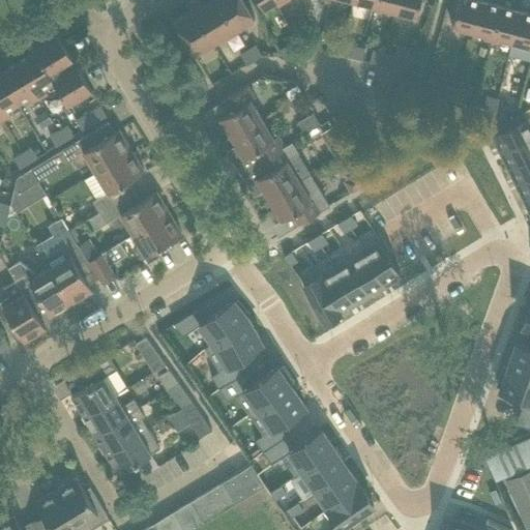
[(174,21),(194,54),(211,43),(254,18),(244,2),(242,0),(206,0),(201,3),(199,0),(192,0),(187,3),(192,9),(174,21)]
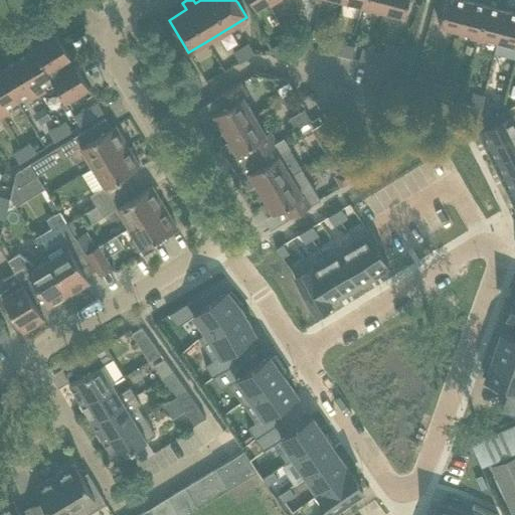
[(276,2),(274,0),(249,0),(255,8),(267,2),(270,6),(276,2)]
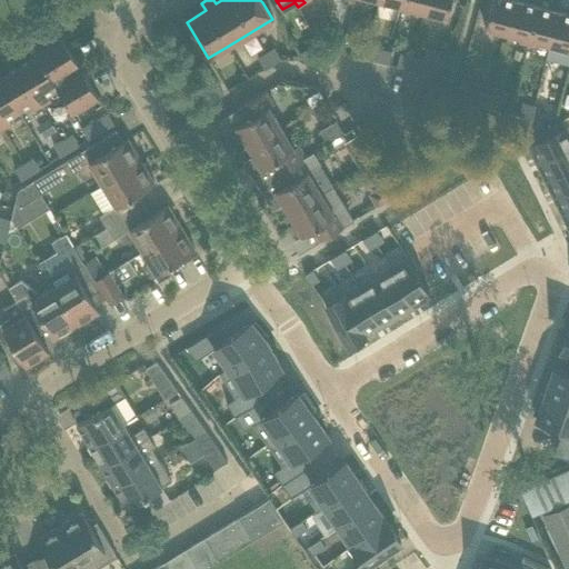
[(425,12),(428,13),(430,0),(406,0),(405,7),(402,7),(401,11),(402,12),(409,13),(410,9),(425,12)]
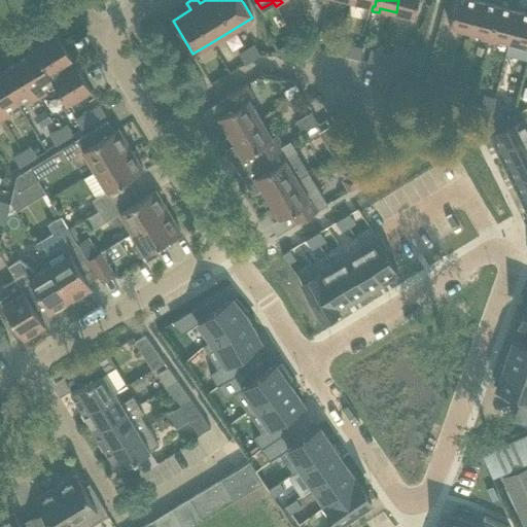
[(398,0),(396,12),(413,16),(417,0),(422,0),(423,0),(422,0),(398,0)]
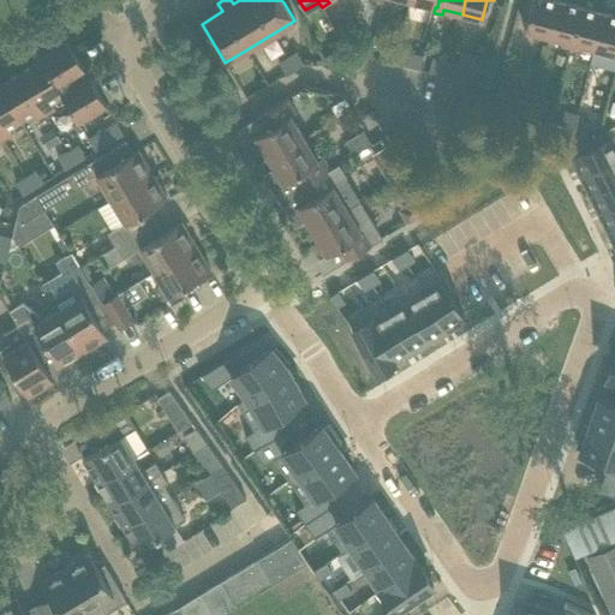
[(524,30),(543,35),(551,0),(525,0),(523,7),(529,10),(524,30)]
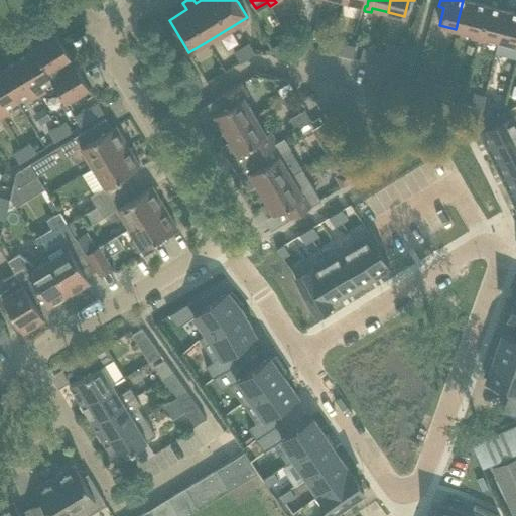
[(471,38),(476,39),(485,5),(466,0),(463,0),(456,29),(473,34),(471,38)]
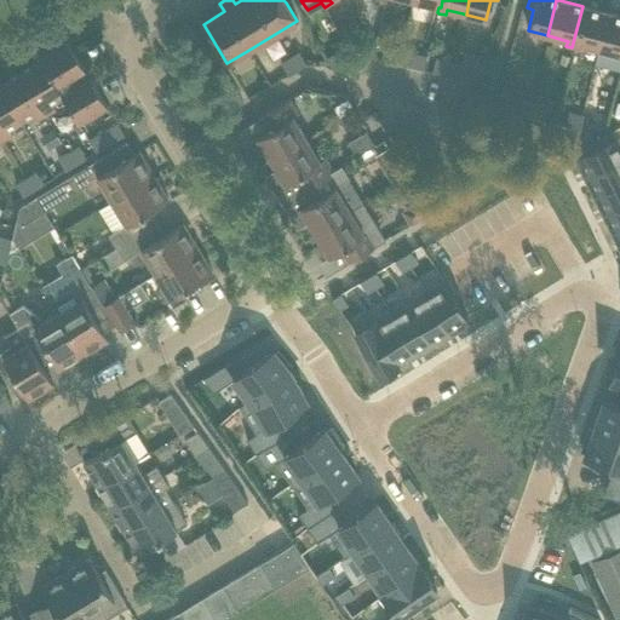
[(585,45),(598,49),(608,12),(583,6),(572,47),(583,51),(585,45)]
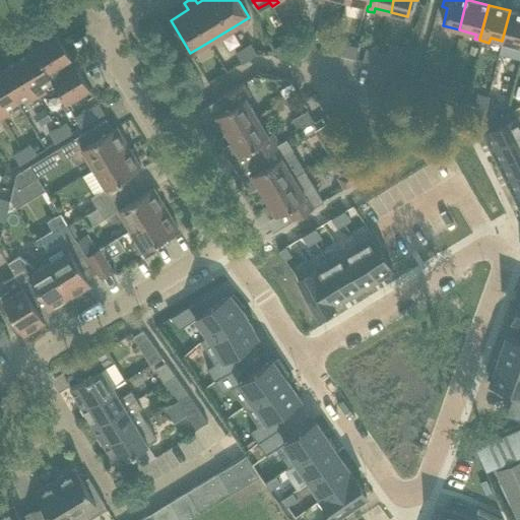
[(502,41),(519,45),(519,12),(510,10),(502,41)]
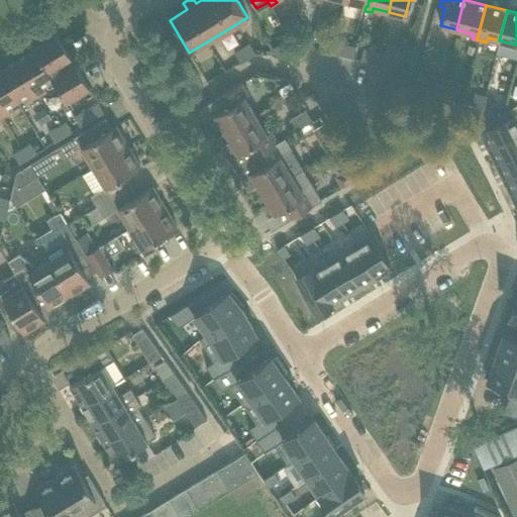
[(31,47),(33,50),(46,71),(47,71),(70,57),(56,32),(31,47)]
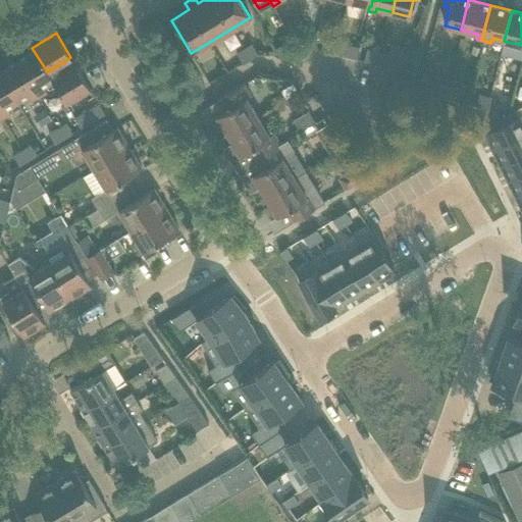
[(322,50),(333,53),(336,42),(325,39),(322,50)]
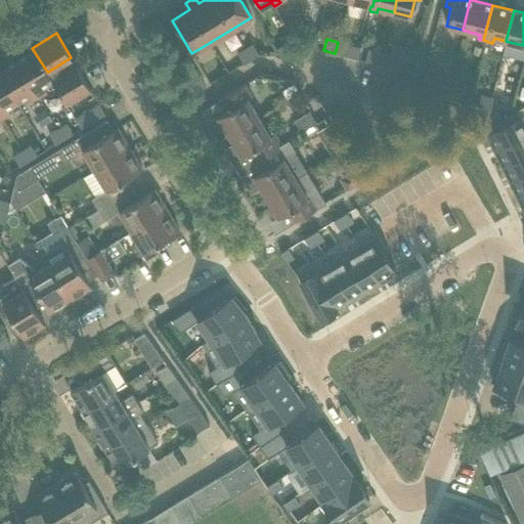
[(338,42),(335,53),(357,58),(359,47),(349,45),(338,42)]
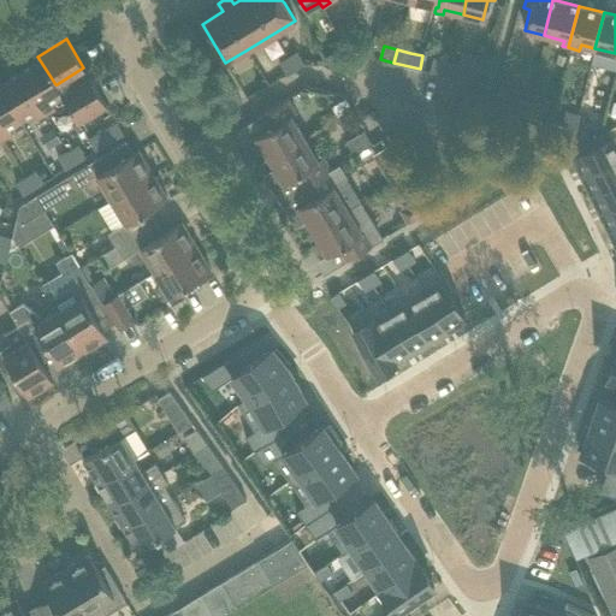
[(324,58),(331,70),(343,63),(336,51),(324,58)]
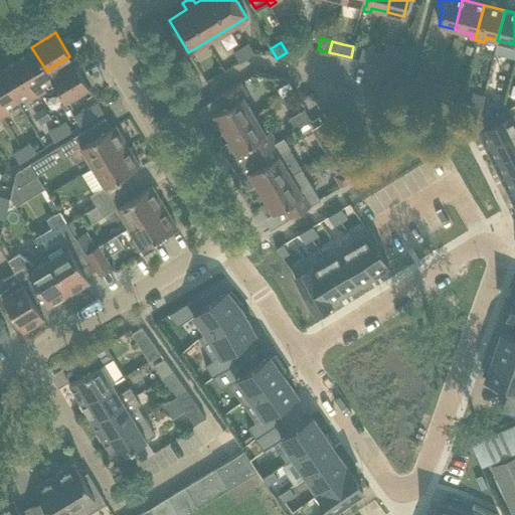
[(247,43),(240,48),(246,57),(253,53),(247,43)]
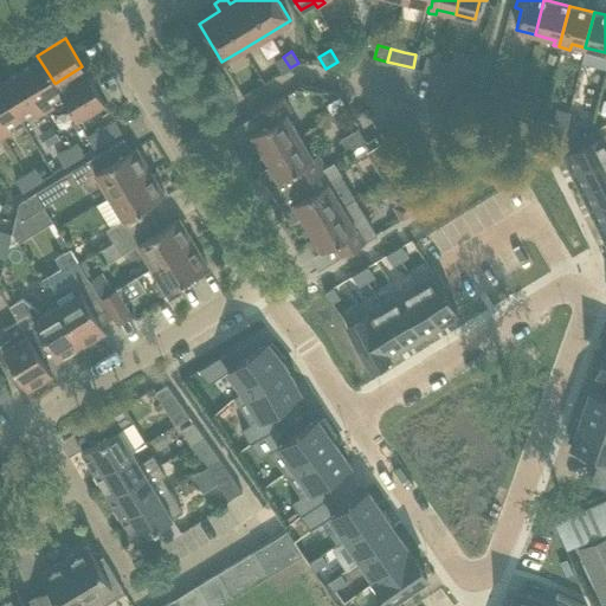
[(290,68),(283,57),(275,62),(281,73),(290,68)]
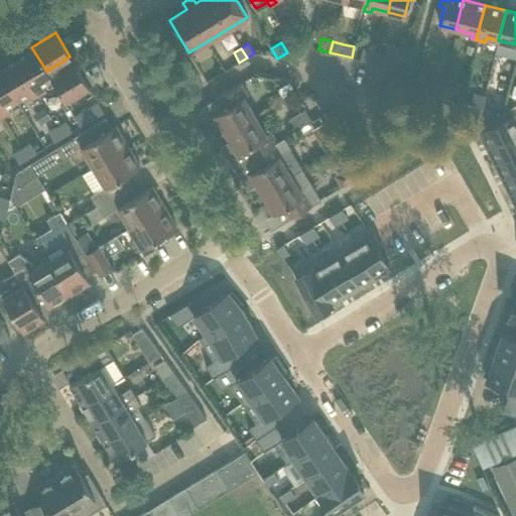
[(359,59),(380,66),(383,54),(362,48),(359,59)]
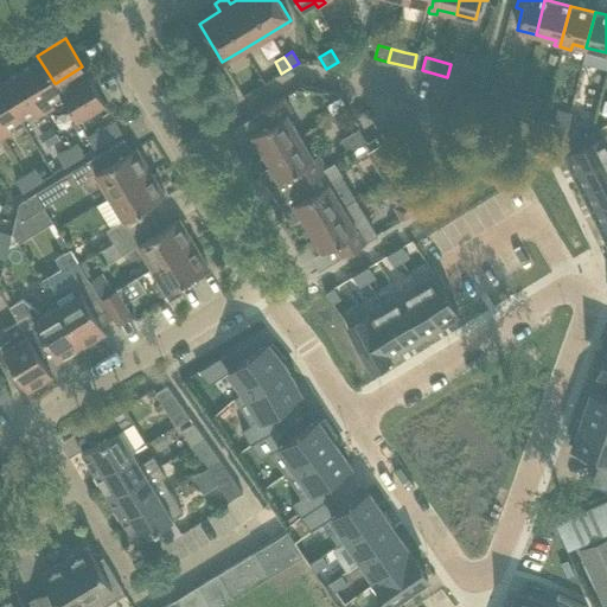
[(39,59),(19,72),(43,113),(53,107),(50,101),(61,94),(59,91),(61,91),(56,83),(55,83),(39,59)]
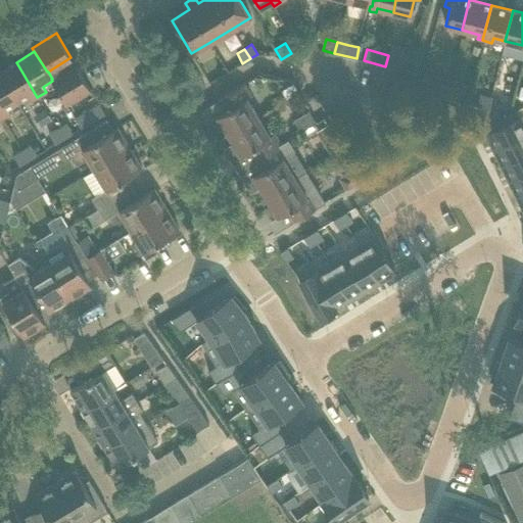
[(176,62),(181,70),(191,64),(186,56),(176,62)]
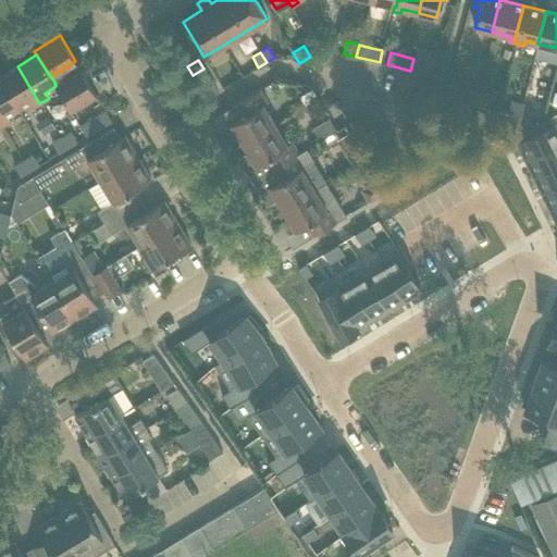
[(17,66),(0,76),(0,82),(16,110),(28,102),(32,108),(39,103),(17,66)]
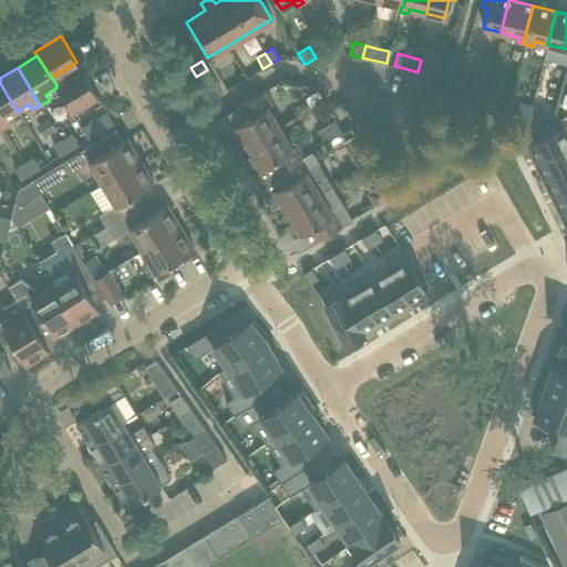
[(55,85),(57,88),(71,112),(79,107),(98,96),(82,70),(57,85),(55,85)]
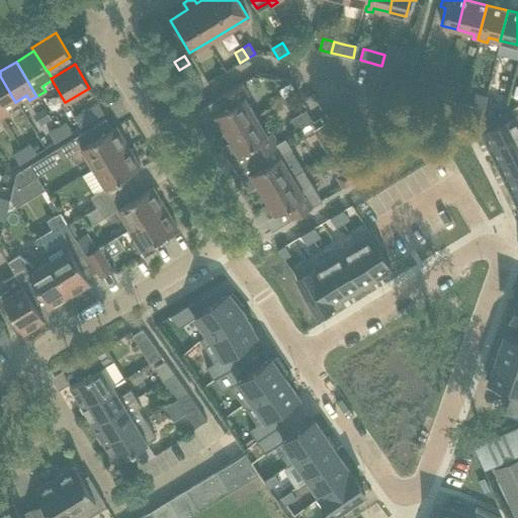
[(179,70),(183,77),(193,71),(189,64),(179,70)]
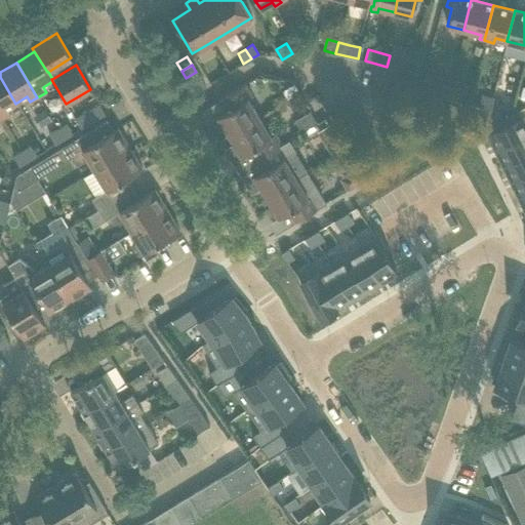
[(186,78),(191,85),(200,79),(196,72),(186,78)]
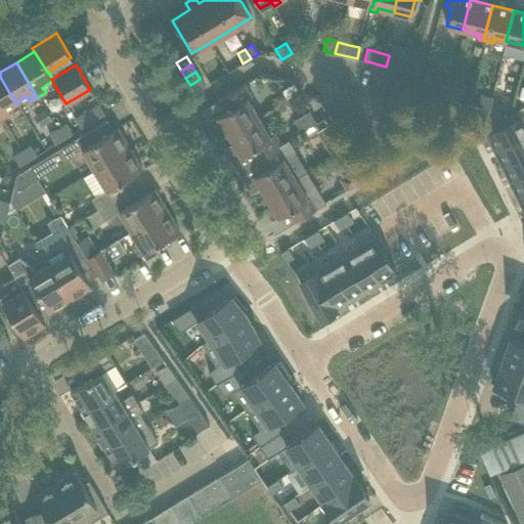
[(0,77),(0,118),(0,120),(10,114),(7,108),(15,103),(0,77)]
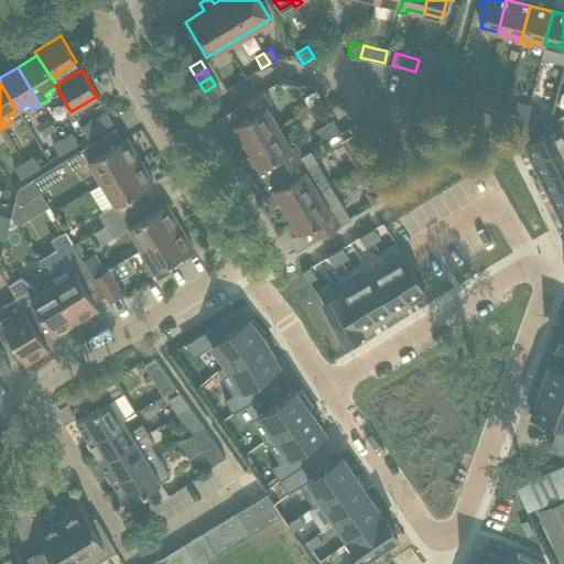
[(215,85),(205,91),(209,100),(220,94),(215,85)]
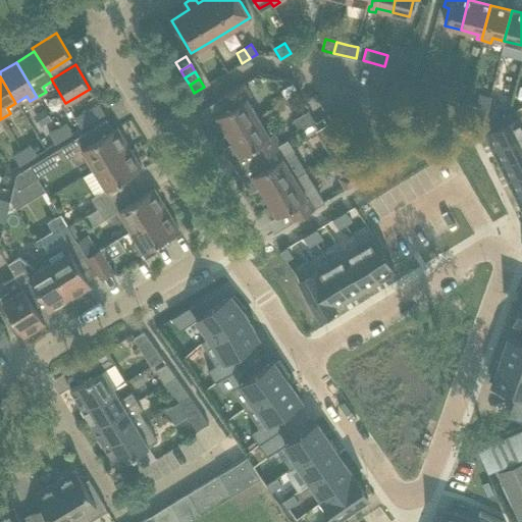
[(417,90),(444,97),(447,86),(420,79),(417,90)]
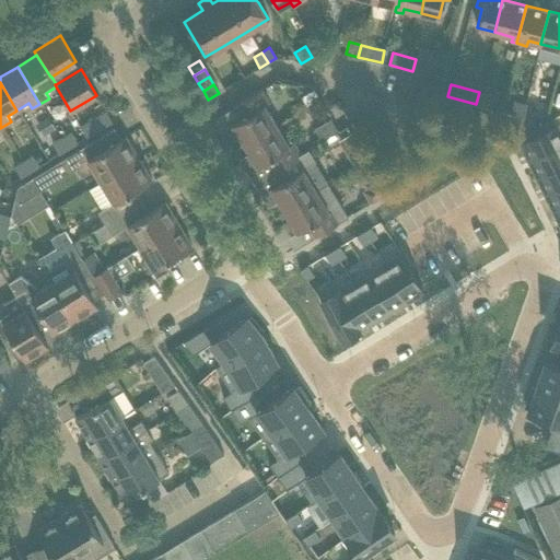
[(238,136),(244,144),(276,125),(264,105),(269,103),(260,90),(233,107),(240,119),(226,127),(234,139),(238,136)]
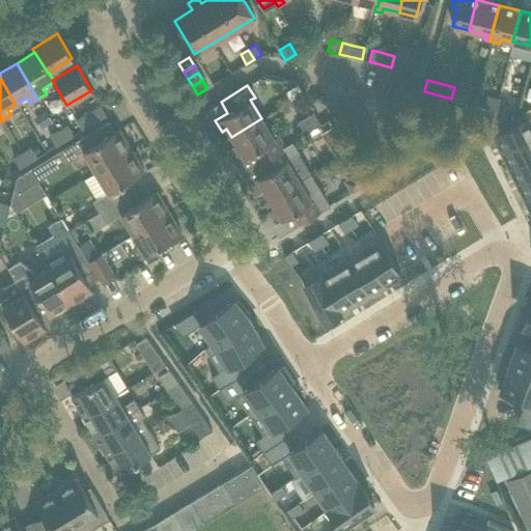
[(454,87),(451,99),(468,103),(470,91),(454,87)]
